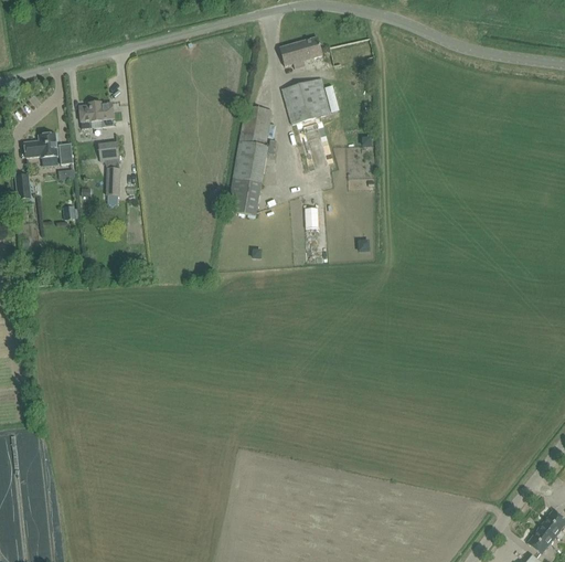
[(318,35),(279,46),(285,65),(294,62),(295,67),(306,65),(304,60),(313,56),(323,54),(318,35)]
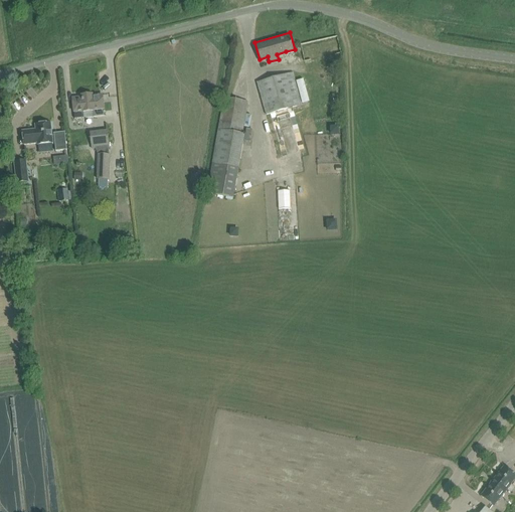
[(304,59),(341,50),(337,34),(301,42),(303,54),(300,56),(301,59),(304,58),(304,59)]
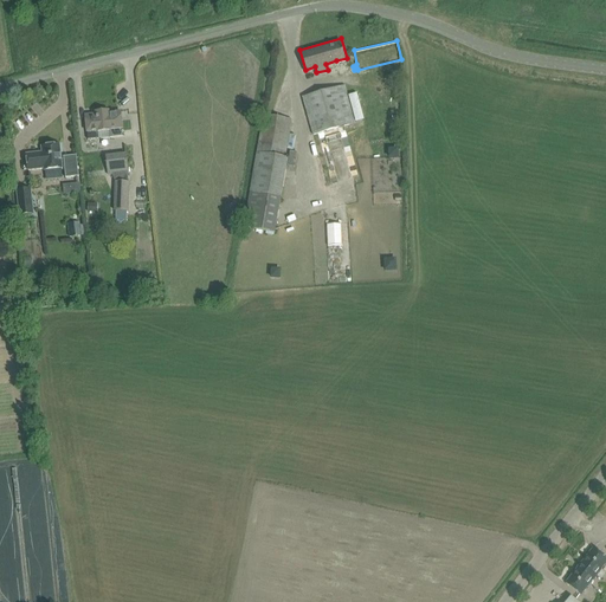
[(382,66),(367,69),(371,84),(385,82),(382,66)]
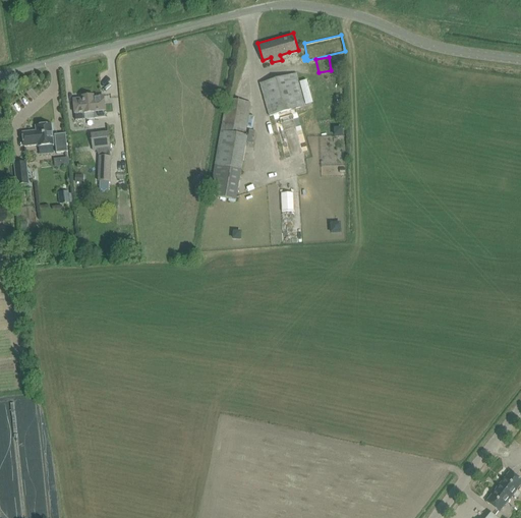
[(296,71),(261,81),(263,91),(270,114),(302,105),(305,104),(299,81),(296,71)]
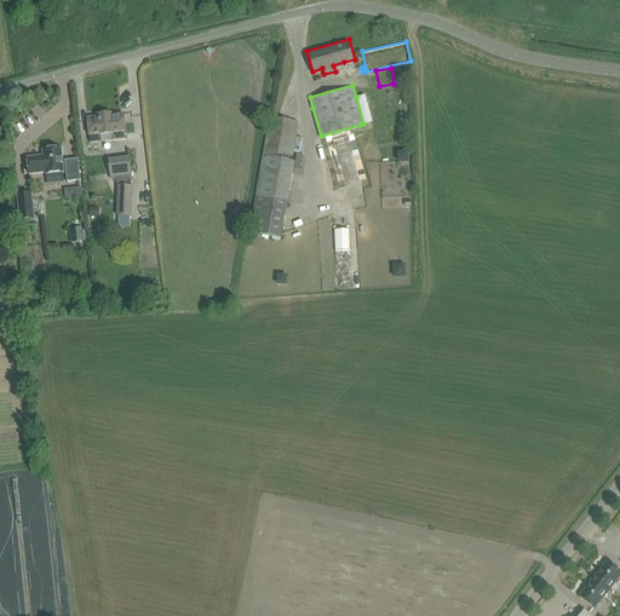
[(87,115),(90,140),(126,137),(124,111),(112,113),(110,110),(98,113),(98,114),(87,115)]
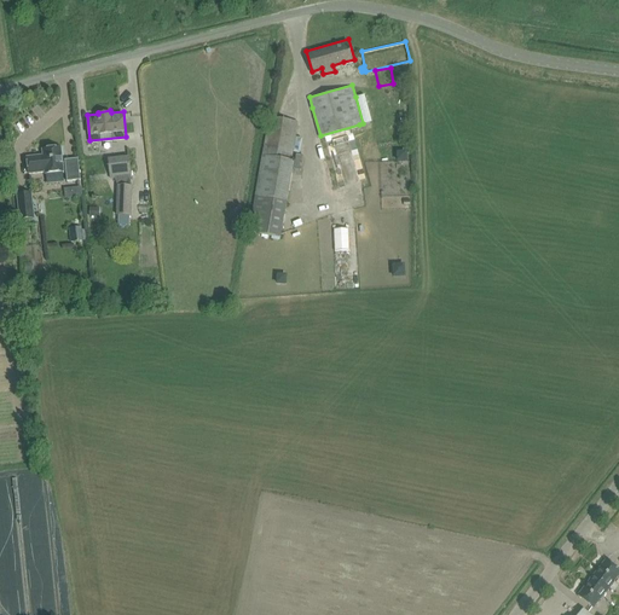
[(271,236),(279,237),(298,120),(271,112),(249,227),(272,232),(271,236)]
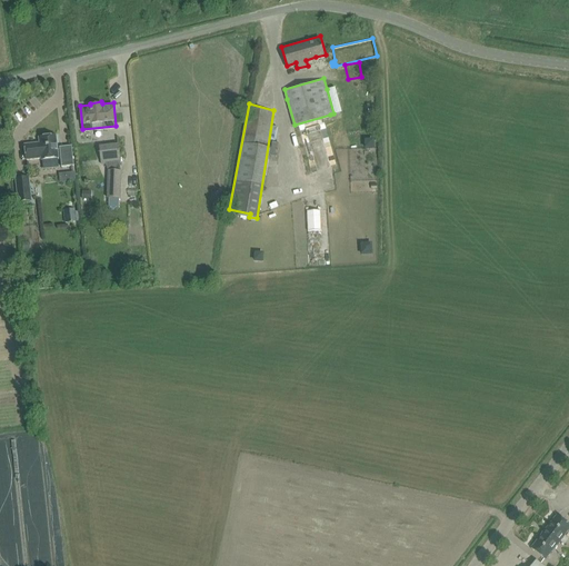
[(35,141),(25,142),(26,154),(27,158),(42,156),(42,158),(58,157),(57,145),(56,133),(39,136),(40,140),(40,144),(35,144),(35,141)]
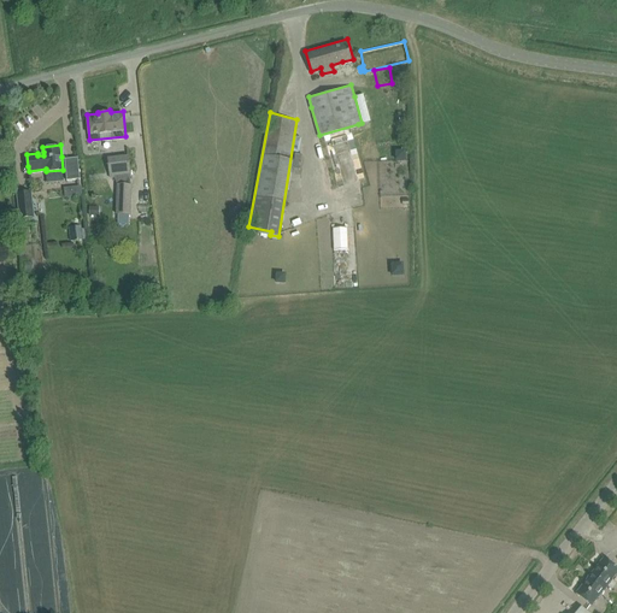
[(131,171),(129,152),(107,154),(110,176),(115,176),(117,183),(116,211),(119,211),(118,219),(129,220),(130,212),(131,182),(130,182),(130,171),(131,171)]
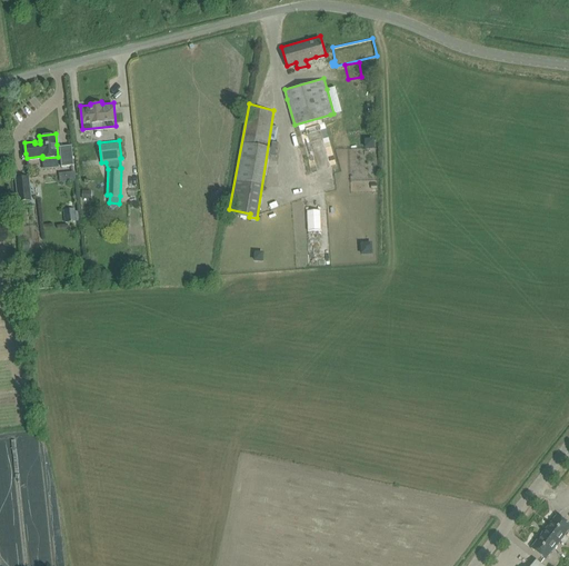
[(73,164),(72,144),(60,146),(62,165),(73,164)]
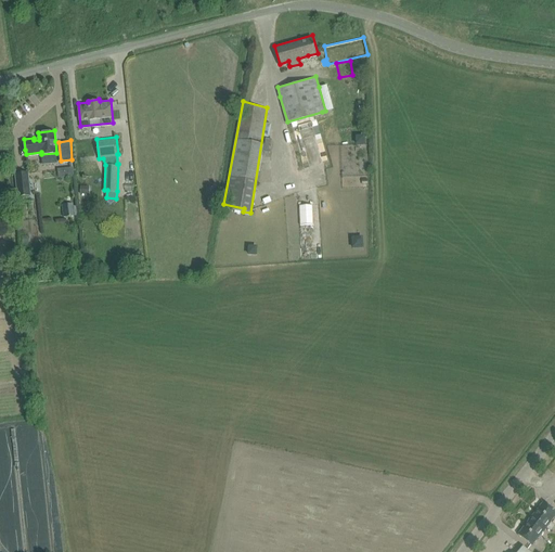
[(18,195),(30,194),(28,170),(15,171),(18,195)]
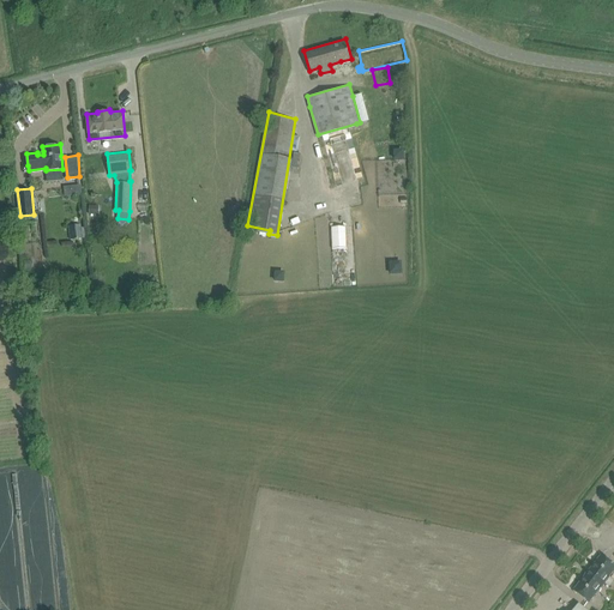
[(70,237),(86,235),(85,224),(82,225),(80,222),(68,223),(70,237)]
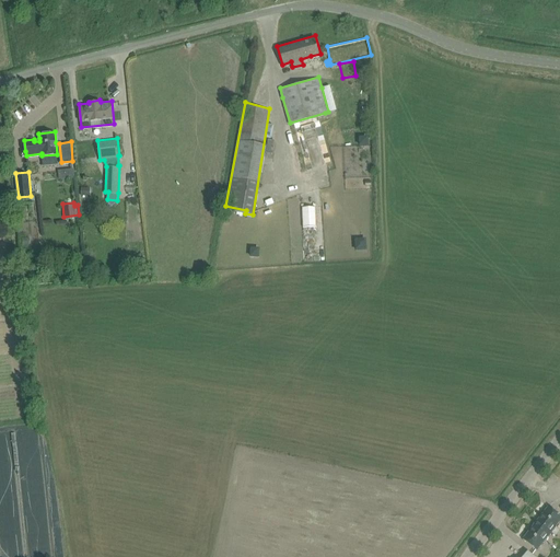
[(364,238),(356,238),(357,246),(365,246),(364,238)]
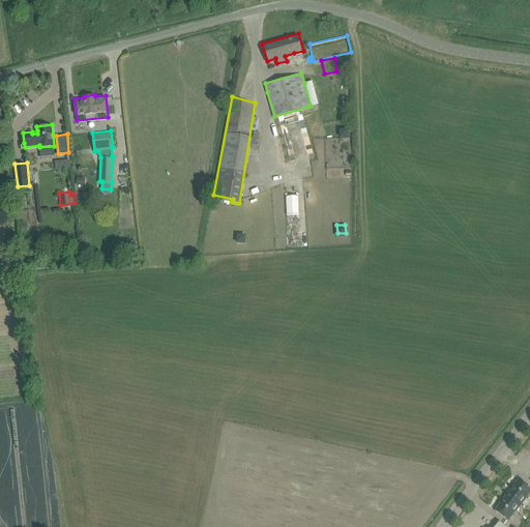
[(529,491),(529,486),(527,484),(519,477),(508,490),(504,495),(495,508),(503,515),(508,519),(529,491)]
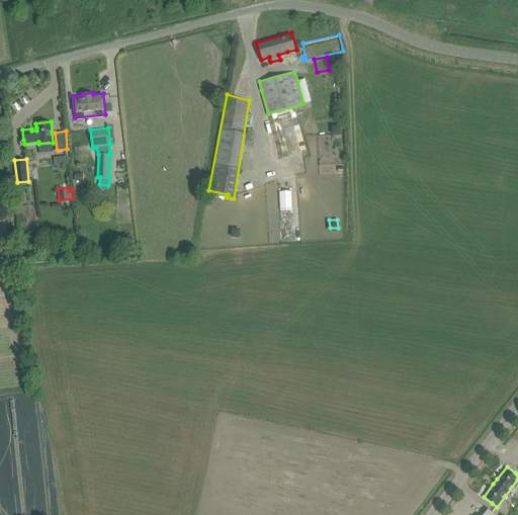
All buildings are outlined.
